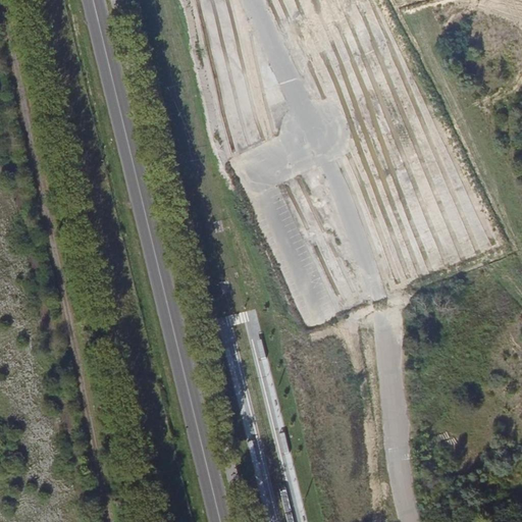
[(254,126),(237,135),(244,148),(260,140),(254,126)]
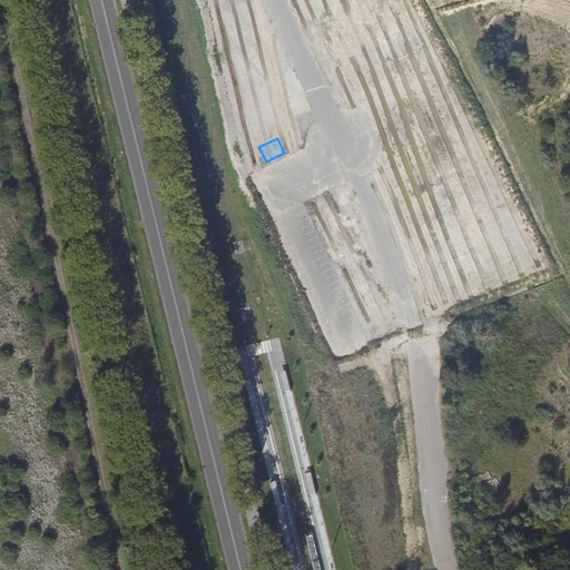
[(341,262),(353,293),(376,284),(364,252),(341,262)]
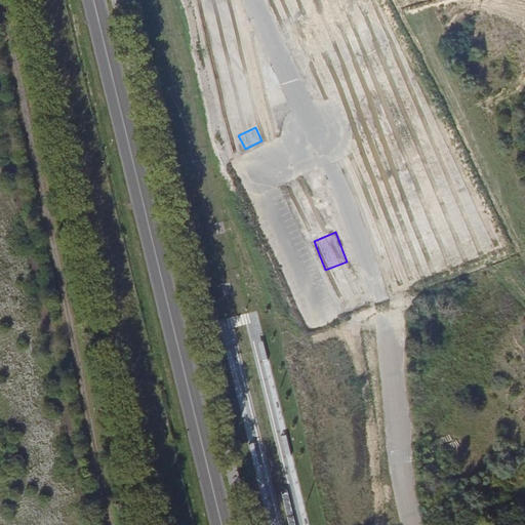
[(264,340),(256,342),(261,362),(269,360),(264,340)]
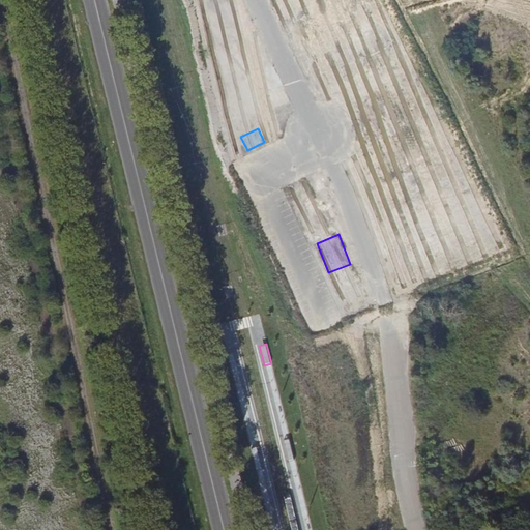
[(230,363),(237,361),(234,350),(227,352),(230,363)]
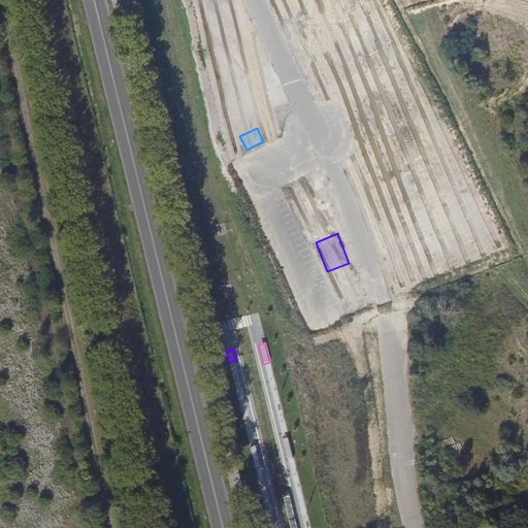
[(289,436),(282,438),(287,458),(293,457),(289,436)]
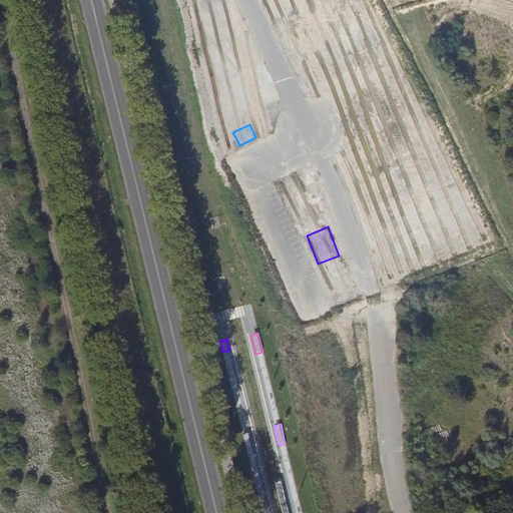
[(246,453),(253,451),(248,432),(241,433),(246,453)]
